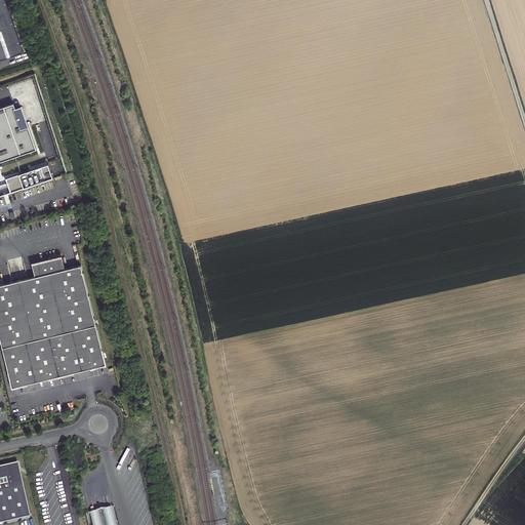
[(5,0),(0,0),(0,58),(24,50),(5,0)]
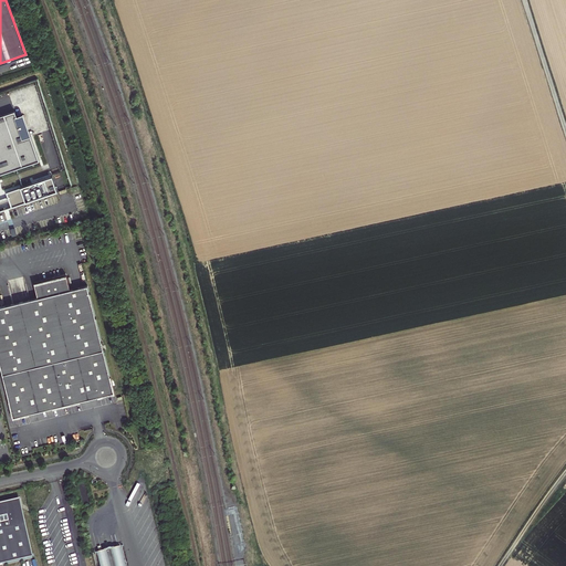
[(0,173),(16,168),(39,159),(31,136),(23,138),(16,116),(17,115),(16,111),(0,115),(0,173)]
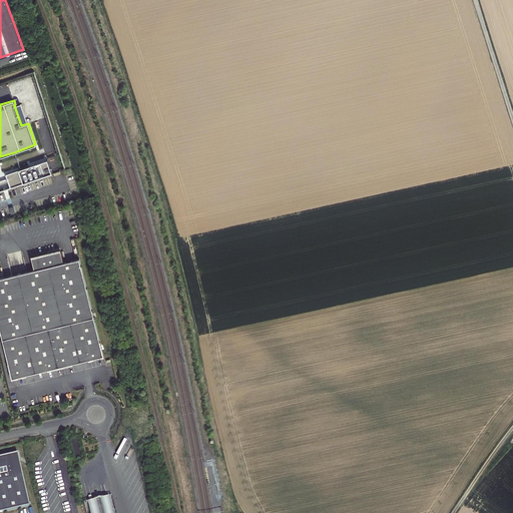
[(14,105),(21,125),(28,123),(21,103),(14,105)]
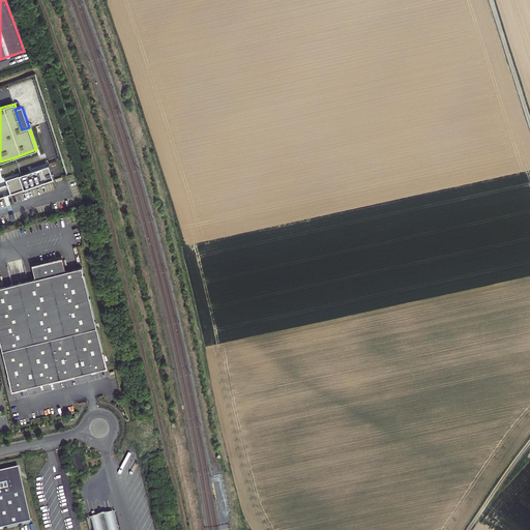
[(22,175),(7,179),(11,193),(54,178),(49,165),(22,175)]
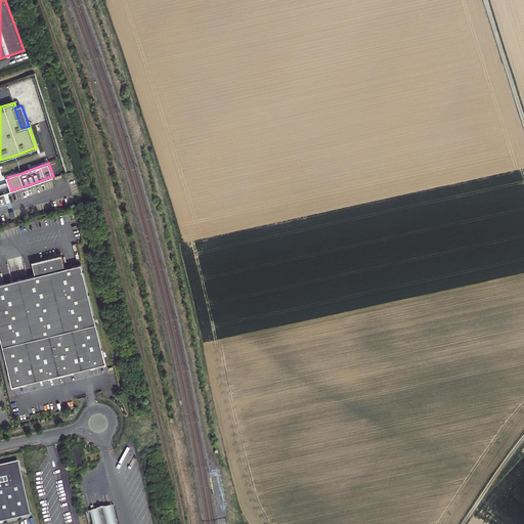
[(0,285),(0,336),(12,387),(105,364),(82,264),(66,268),(62,256),(32,263),(35,276),(0,285)]
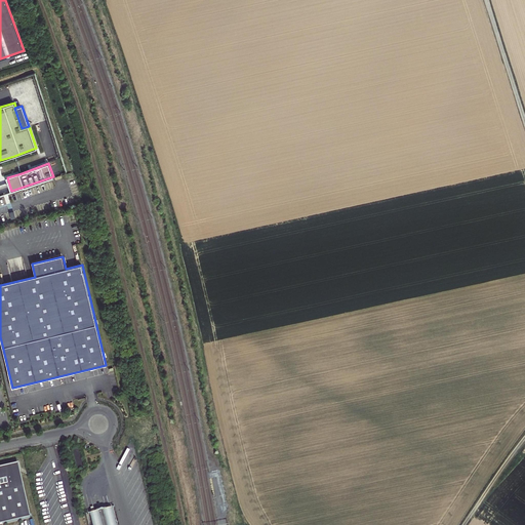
[(17,462),(0,467),(0,523),(31,517),(17,462)]
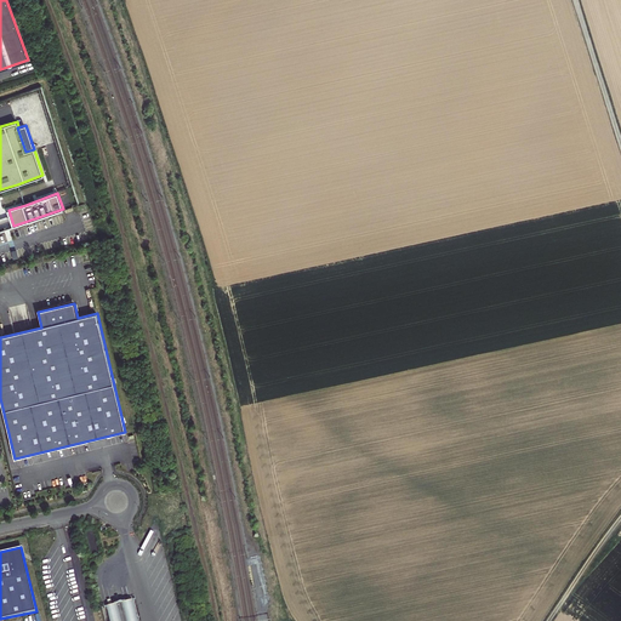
[(137,620),(132,602),(123,604),(126,620),(137,620)]
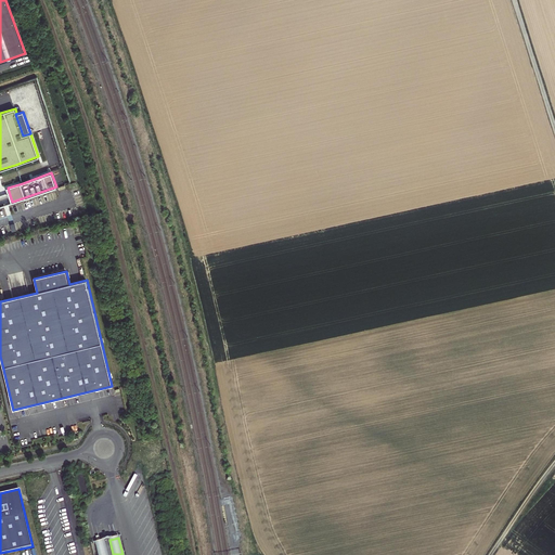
[(105,540),(104,541),(107,554),(113,554),(110,540),(107,539),(105,540)]
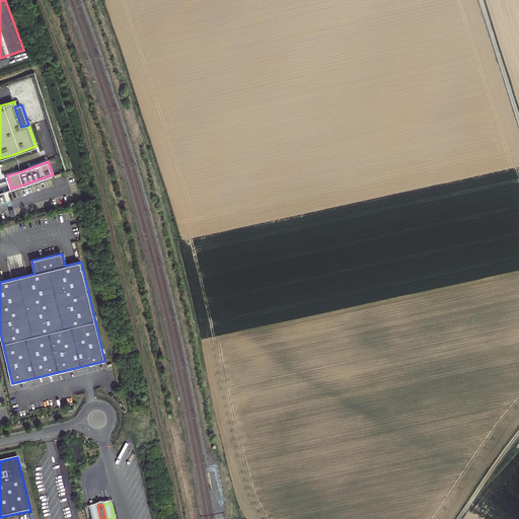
[(100,518),(97,506),(88,508),(91,518),(100,518)]
